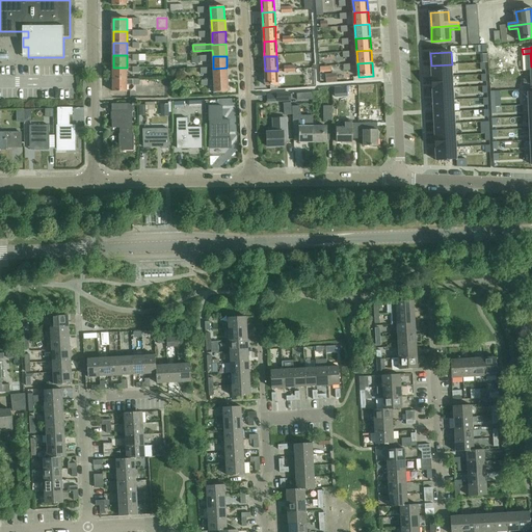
[(452,64),(431,65),(431,77),(452,76),(452,64)]
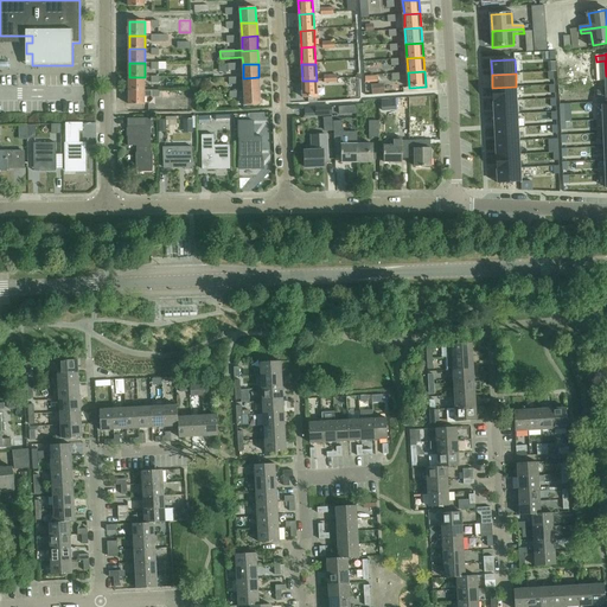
[(145,90),(145,77),(129,77),(129,90),(145,90)]
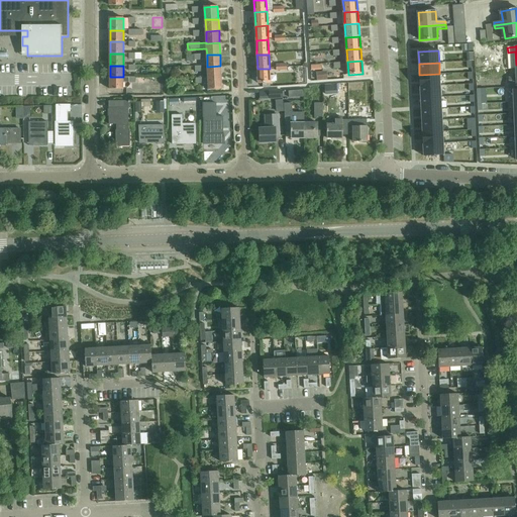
[(221,78),(220,66),(207,67),(208,78),(221,78)]
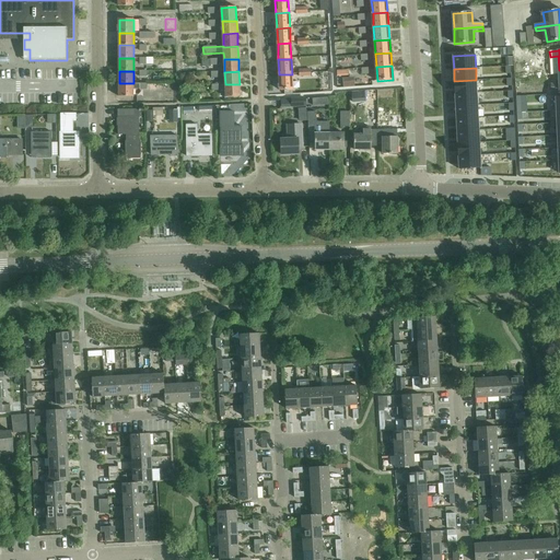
[(293,90),(292,74),(279,74),(280,91),(293,90)]
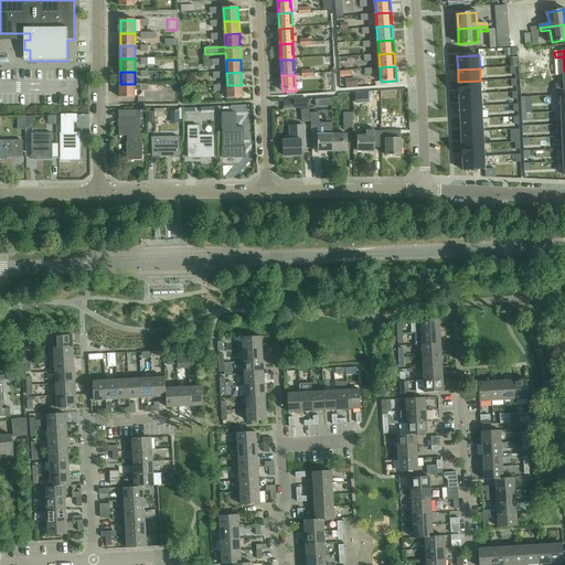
[(358,80),(345,80),(345,89),(358,88),(358,80)]
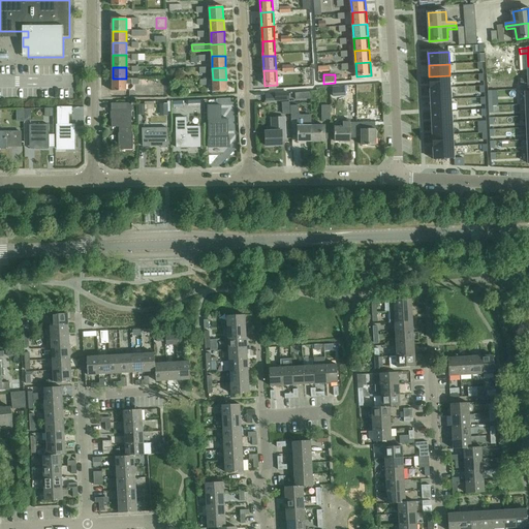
[(449,75),(429,76),(430,89),(450,88),(449,75)]
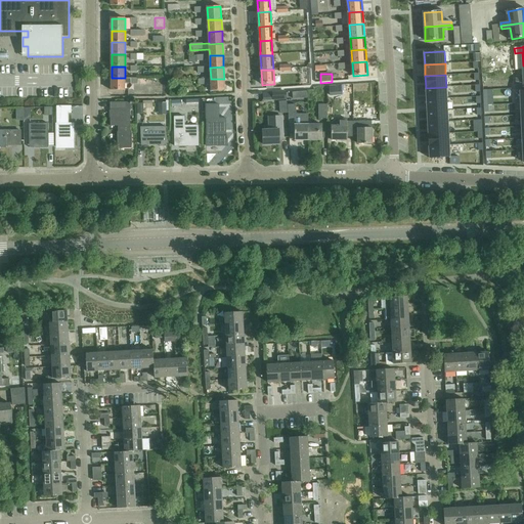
[(112,91),(125,90),(125,83),(131,83),(131,84),(137,84),(137,78),(125,78),(112,78),(112,91)]
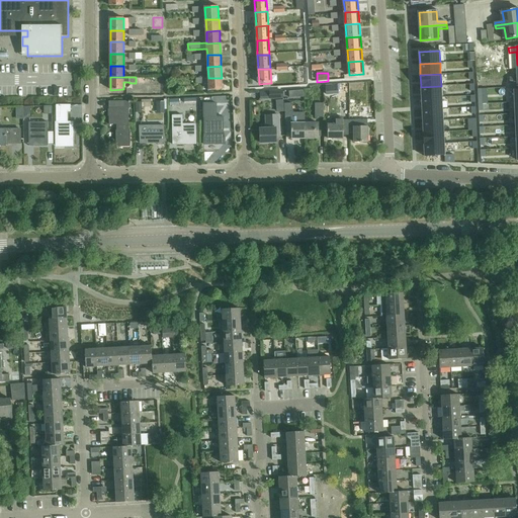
[(222,90),(222,78),(208,78),(209,90),(222,90)]
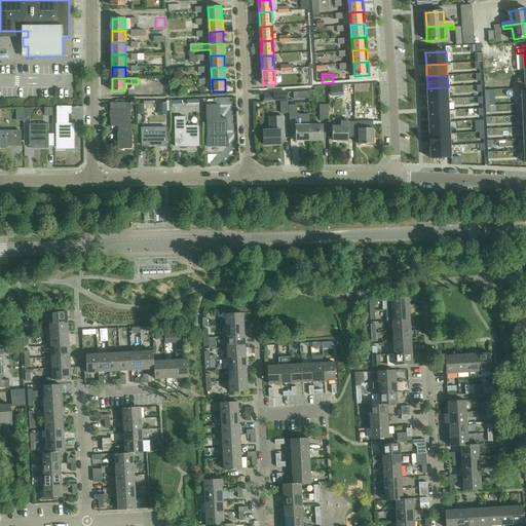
[(448,87),(427,88),(427,100),(448,99),(448,87)]
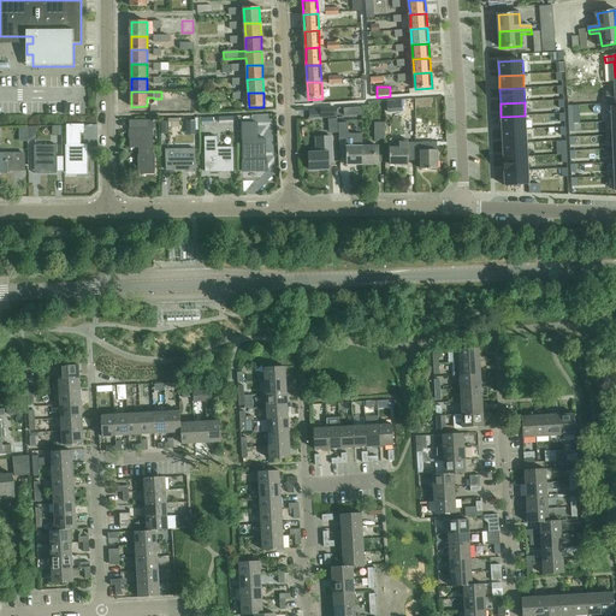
[(337,118),(336,107),(320,108),(320,118),(337,118)]
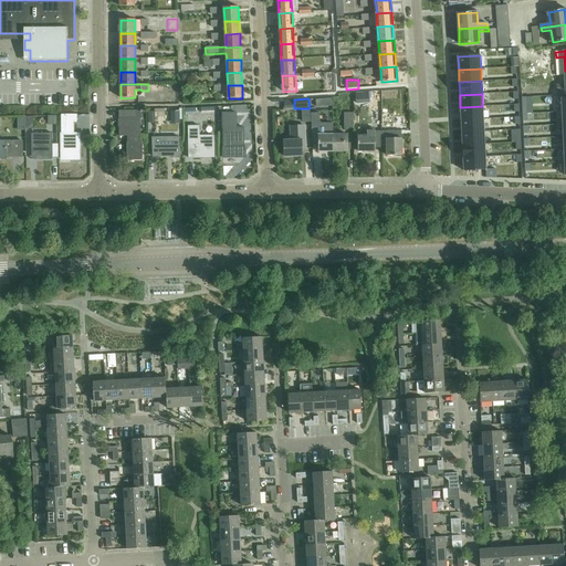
[(482,106),(460,107),(461,121),(483,119),(482,106)]
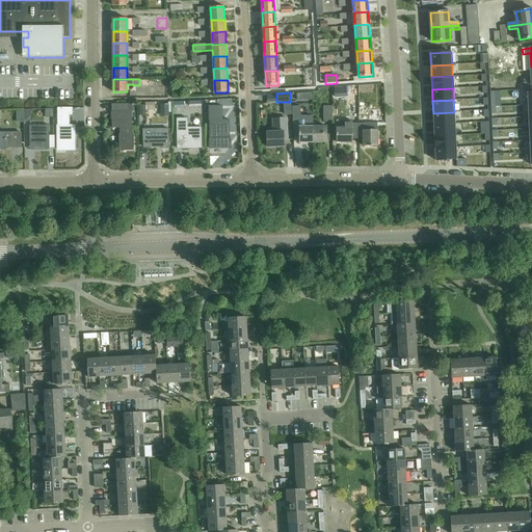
[(120,150),(134,149),(134,134),(132,134),(131,112),(134,112),(134,104),(112,105),(113,128),(121,128),(121,134),(118,134),(120,150)]
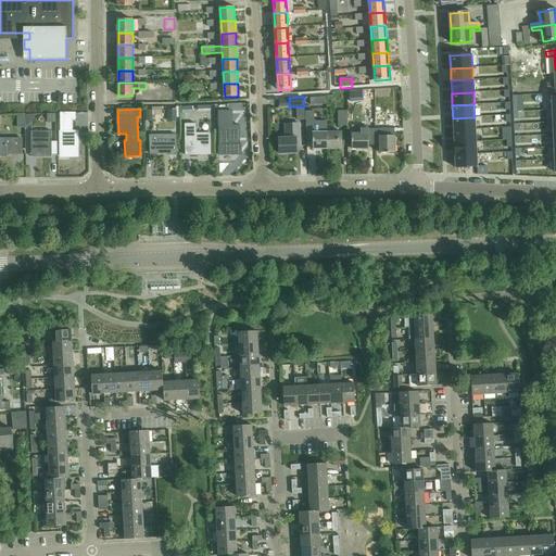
[(176,110),(167,110),(167,122),(177,122),(176,110)]
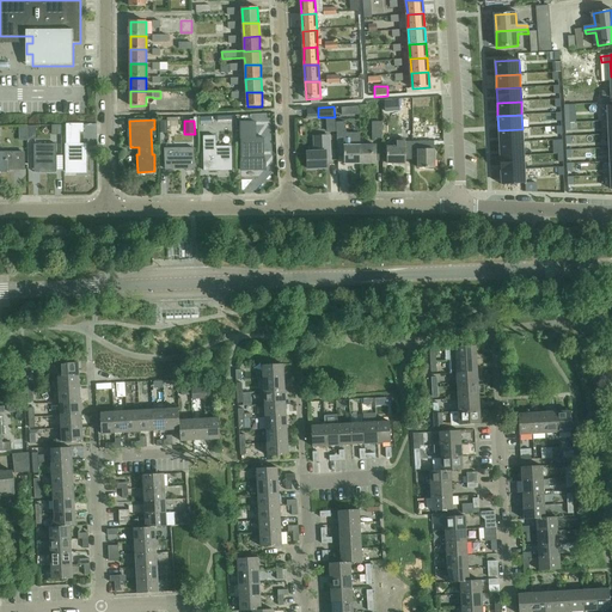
[(255,121),(239,122),(240,139),(242,139),(242,159),(242,163),(242,170),(242,171),(249,171),(249,170),(264,170),(264,163),(265,163),(265,159),(263,159),(263,139),(256,139),(255,121)]
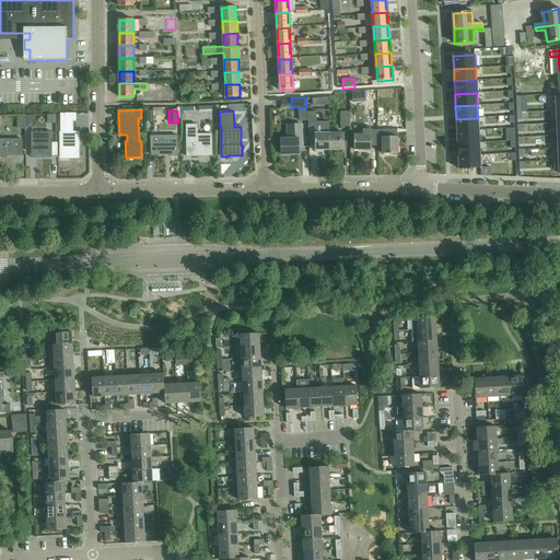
[(315,127),(317,127),(316,121),(316,112),(307,112),(307,127),(315,127)]
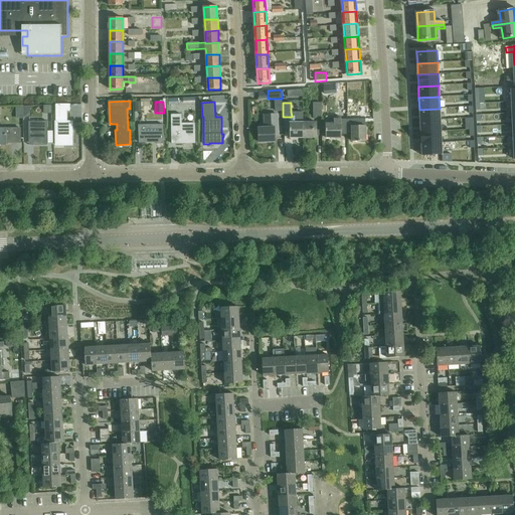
[(321,117),(321,103),(313,103),(313,117),(321,117)]
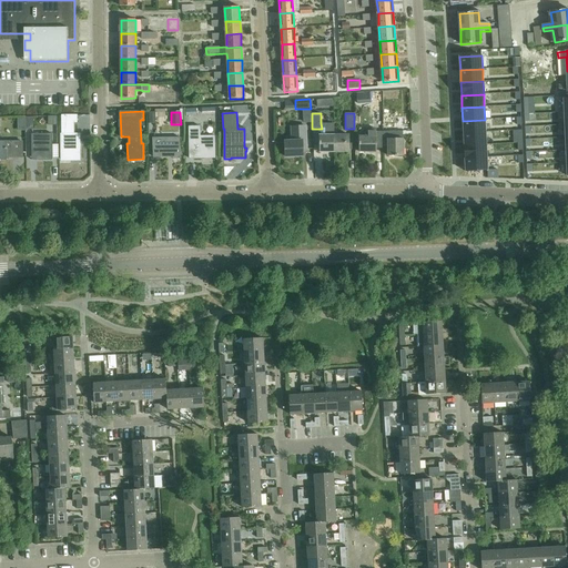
[(62,160),(79,160),(79,141),(73,141),(73,135),(67,135),(67,123),(79,122),(79,115),(62,117),(62,123),(62,160)]
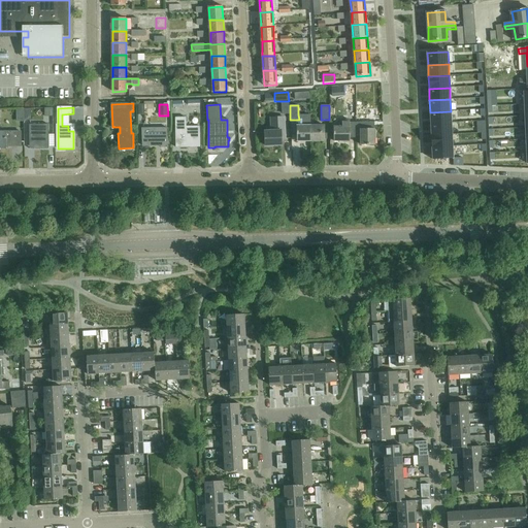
[(451,111),(430,112),(431,124),(452,123),(451,111)]
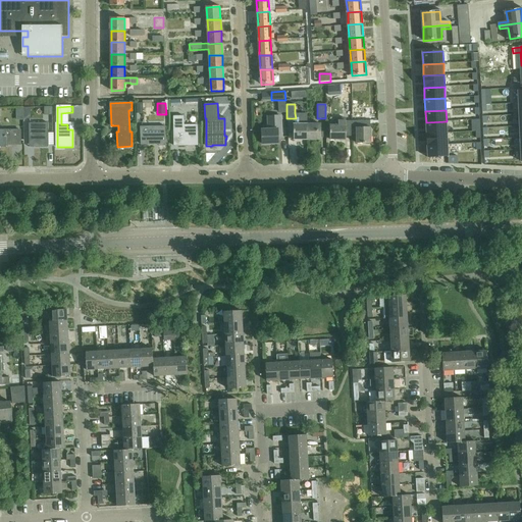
[(296,118),(294,118),(294,124),(294,140),(307,139),(307,124),(307,113),(300,113),(295,113),(296,118)]
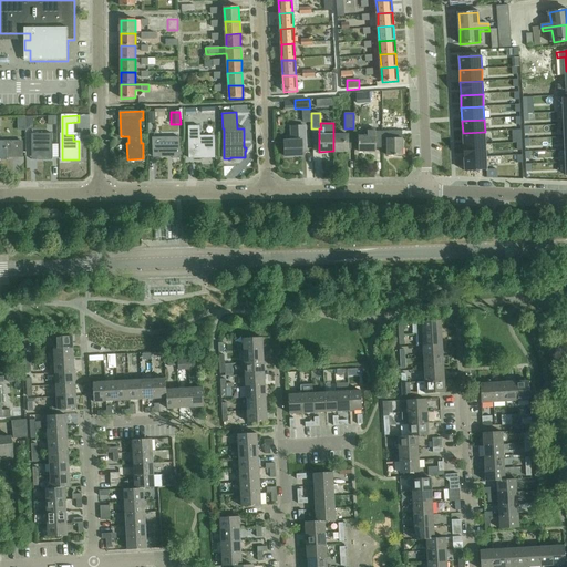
[(383,146),(383,142),(382,132),(382,125),(375,125),(375,132),(374,132),(374,136),(359,136),(359,151),(375,151),(375,146),(383,146)]
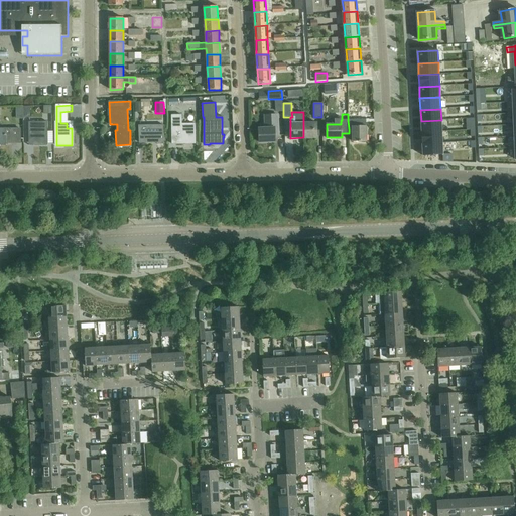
[(183,142),(196,141),(196,124),(178,124),(178,115),(171,116),(172,137),(176,137),(177,144),(183,144),(183,142)]
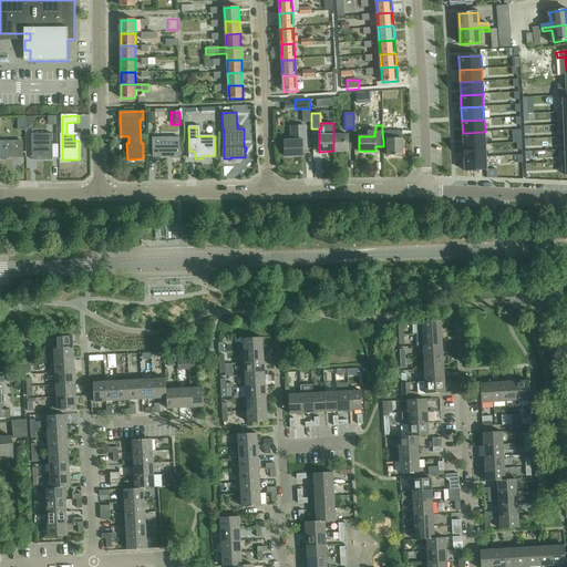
[(302,148),(307,147),(306,126),(291,127),(292,141),(285,142),(286,157),(302,156),(302,148)]
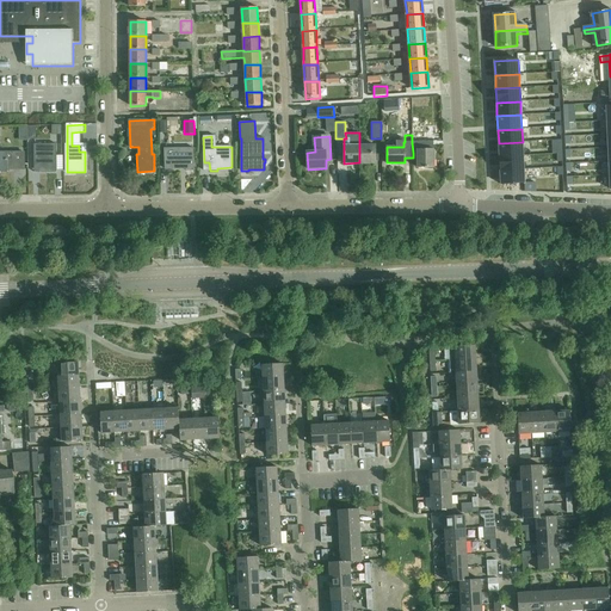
[(433,141),(412,142),(413,153),(418,153),(418,168),(434,168),(433,141)]
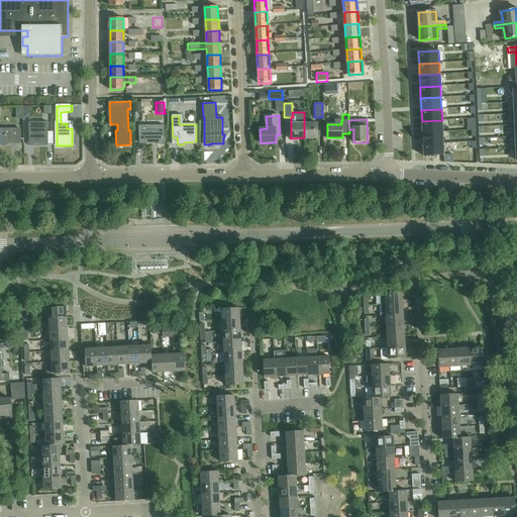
[(442,120),(422,121),(422,133),(442,132),(442,120)]
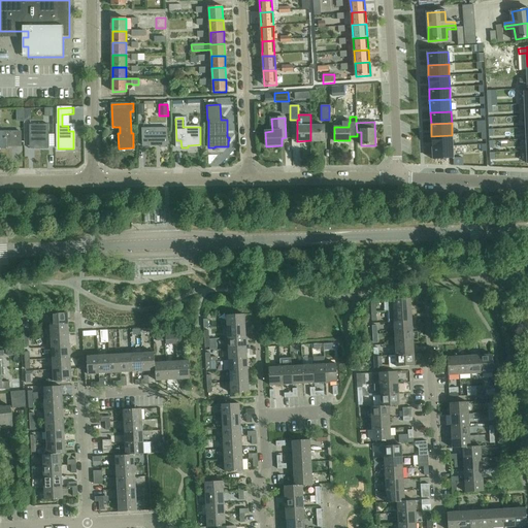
[(34,149),(48,149),(48,125),(30,125),(30,140),(34,140),(34,149)]
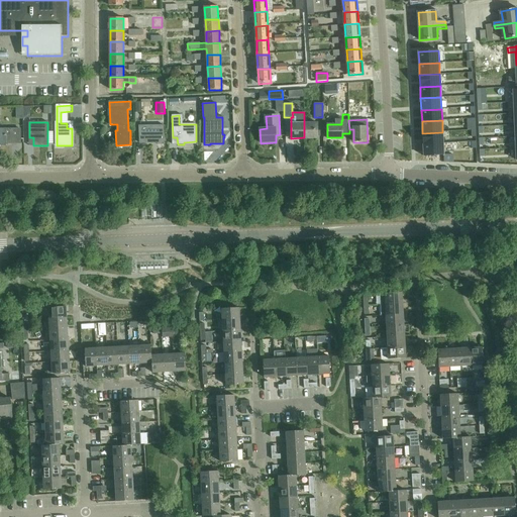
[(304,123),(304,137),(304,138),(317,138),(317,123),(304,123)]
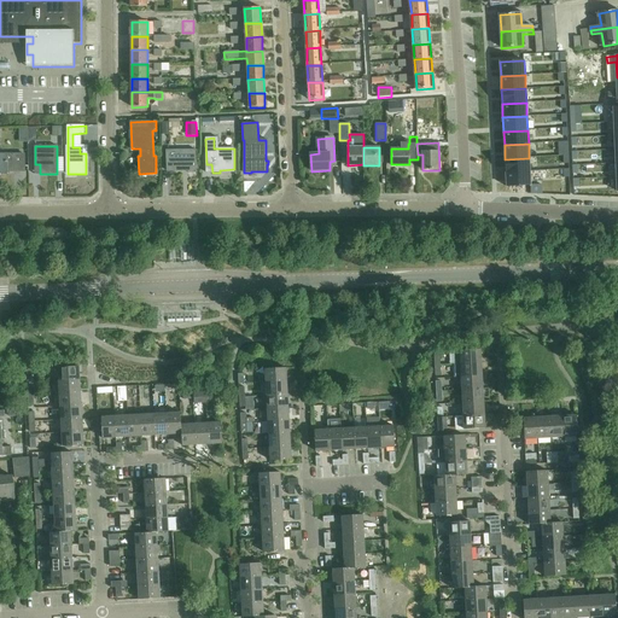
[(188,173),(197,173),(196,150),(167,150),(167,155),(168,155),(168,172),(184,172),(184,169),(188,169),(188,173)]
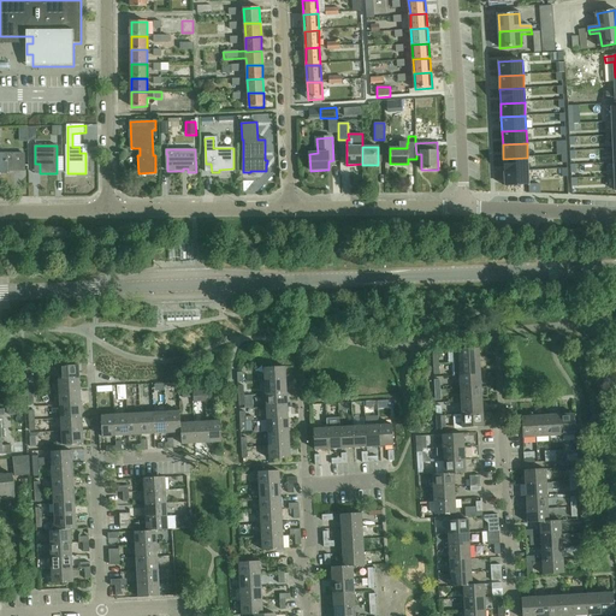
[(12,153),(0,153),(0,173),(7,175),(7,171),(24,171),(24,153),(12,153)]
